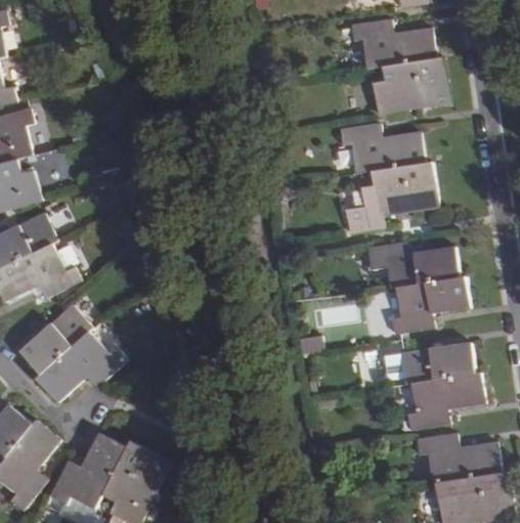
[(0,57),(7,56),(0,28),(8,26),(5,10),(0,11),(0,57)]
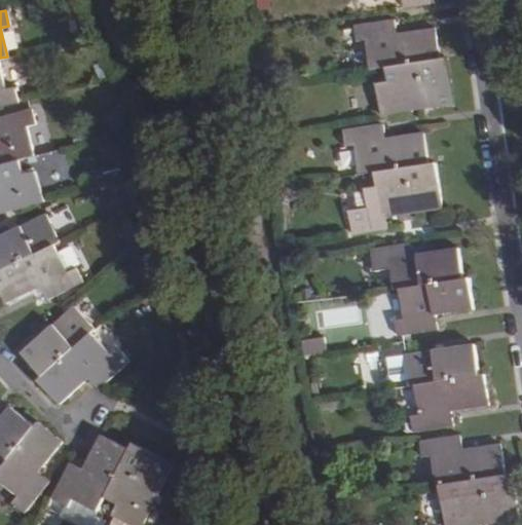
[(367,69),(383,66),(437,58),(432,27),(395,33),(392,17),(350,25),(352,39),(362,38),(367,69)]
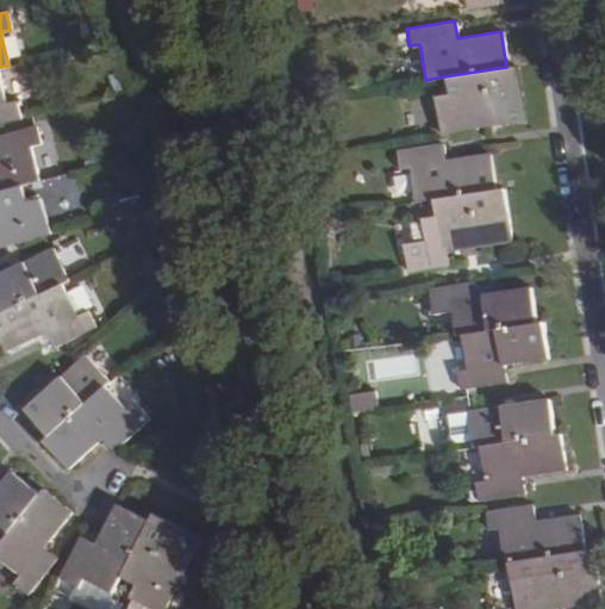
[(506,67),(444,76),(447,93),(432,95),(438,134),(522,119),(513,66),(506,67)]
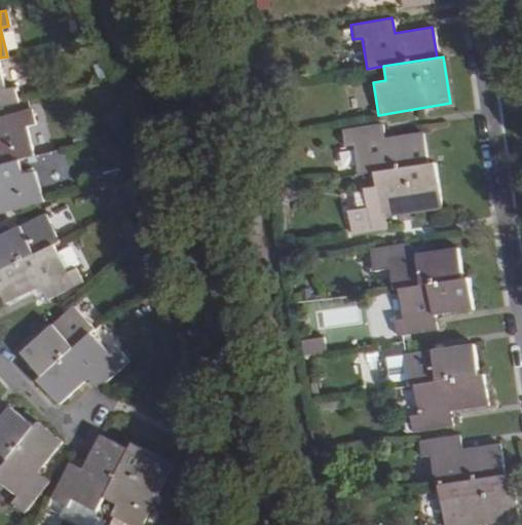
[(0,103),(15,101),(12,85),(3,86),(0,72),(0,103)]
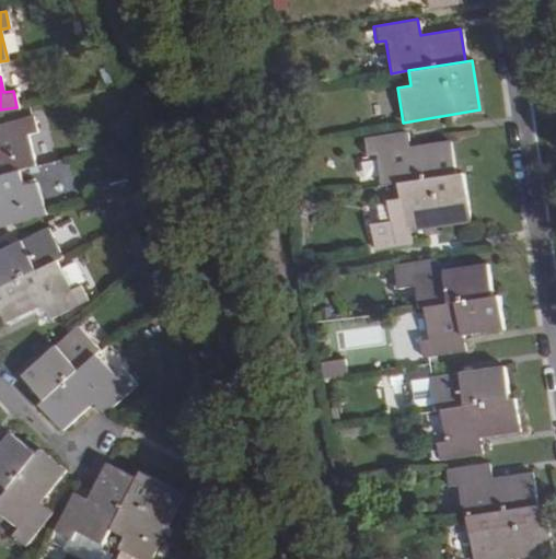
[(0,174),(19,170),(35,165),(26,132),(34,129),(31,115),(0,123),(0,174)]
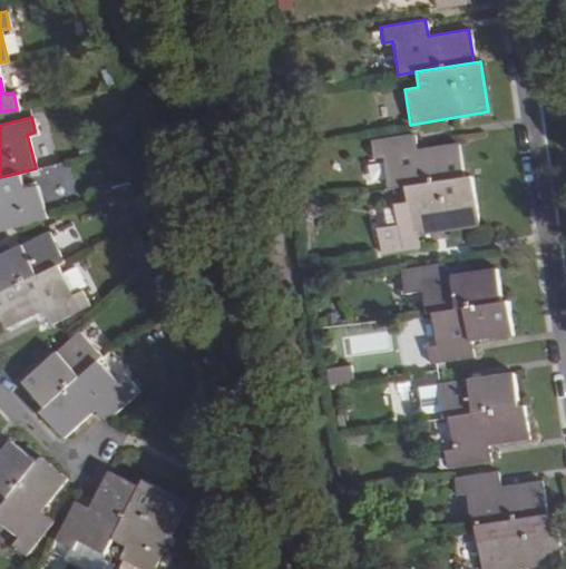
[(387,188),(405,186),(461,176),(456,143),(415,149),(411,134),(369,140),(371,157),(381,156),(387,188)]
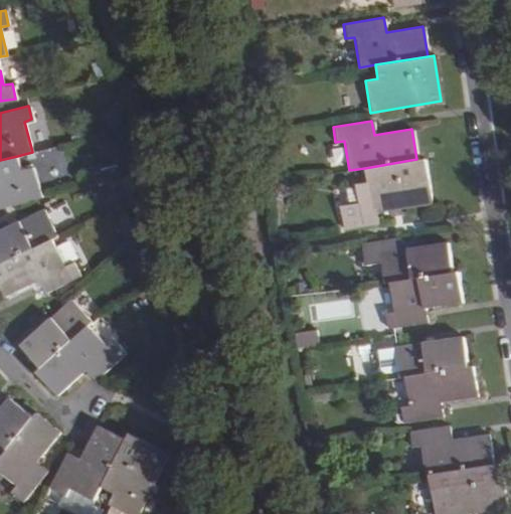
[(60,152),(40,153),(42,177),(62,175),(60,152)]
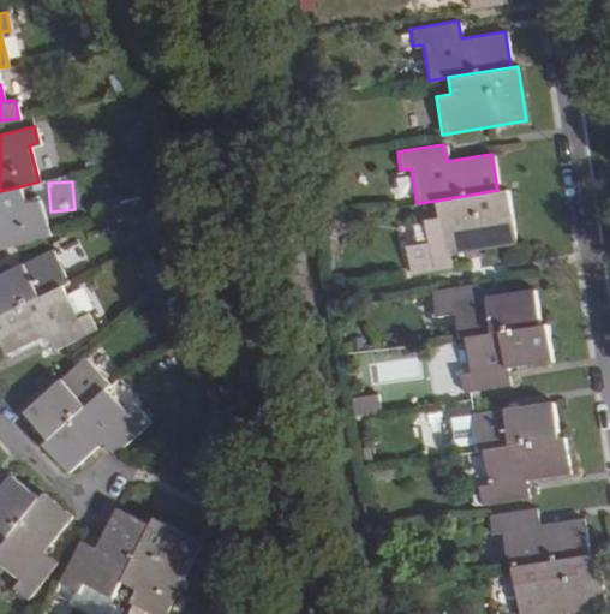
[(25,203),(21,186),(0,191),(0,246),(47,233),(39,200),(25,203)]
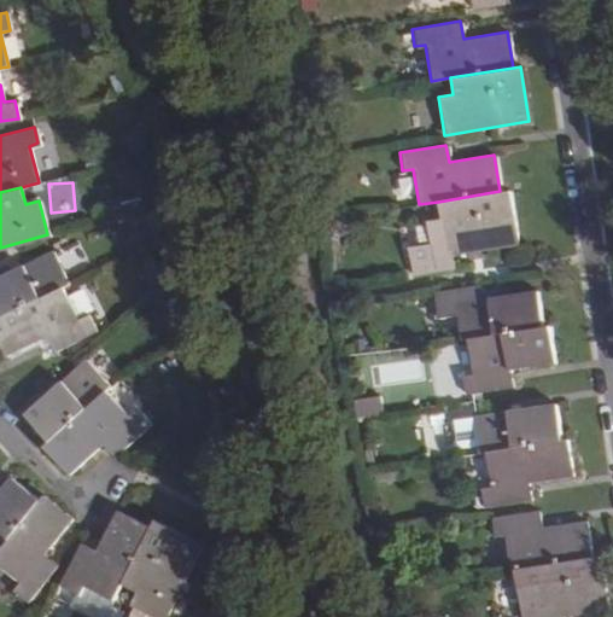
[(500,191),(438,202),(441,217),(426,220),(432,257),(517,243),(508,190),(500,191)]
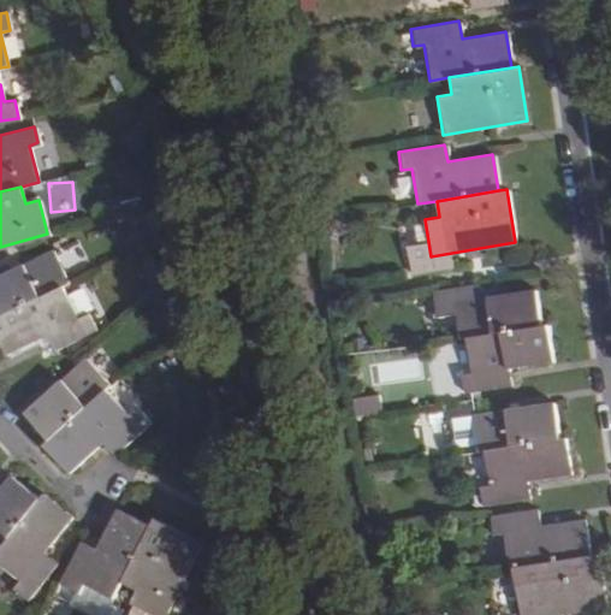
[(0,314),(61,285),(69,282),(52,249),(0,275),(0,314)]
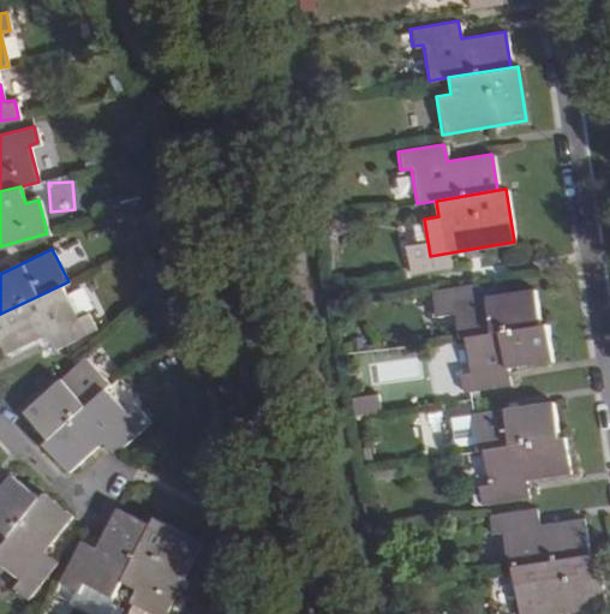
[(456,338),(465,337),(539,326),(533,288),(484,296),(482,284),(436,291),(438,305),(452,304),(456,338)]
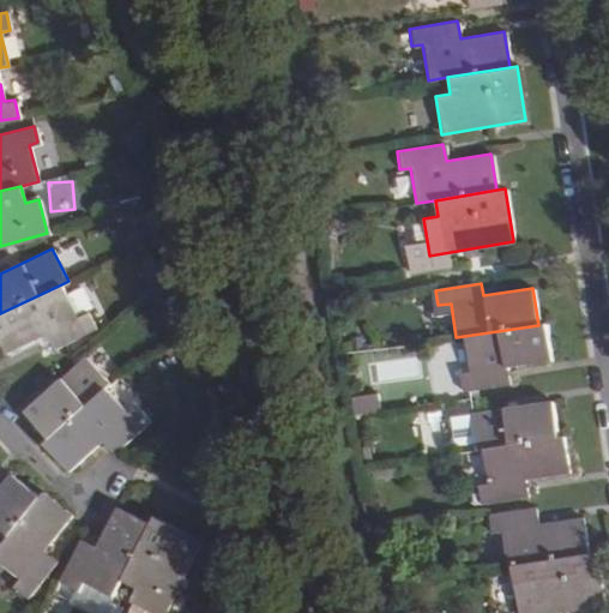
[(61,284),(0,313),(0,348),(4,355),(44,335),(52,349),(94,328),(86,312),(77,317),(61,284)]
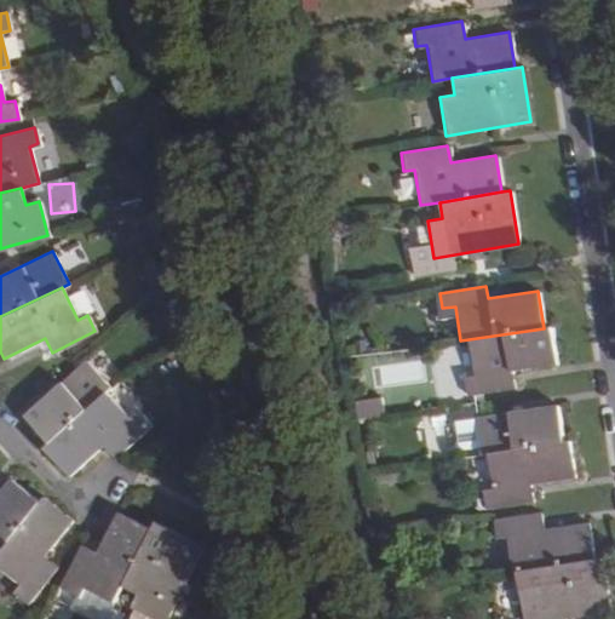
[(544,328),(469,339),(475,376),(463,377),(465,395),(512,388),(510,370),(555,362),(549,327),(544,328)]
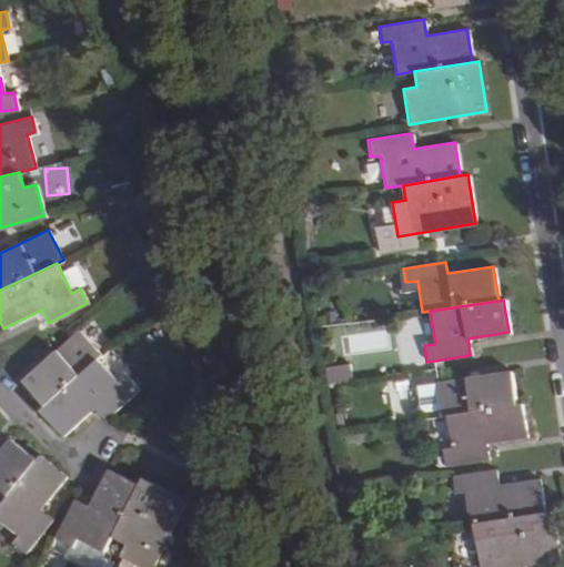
[(21,380),(44,405),(96,360),(100,355),(77,330),(21,380)]
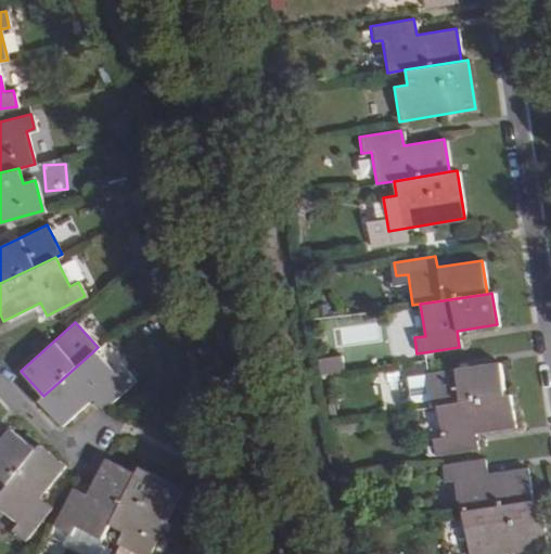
[(90,398),(93,401),(102,410),(133,382),(123,369),(115,375),(93,351),(43,396),(39,399),(62,423),(90,398)]
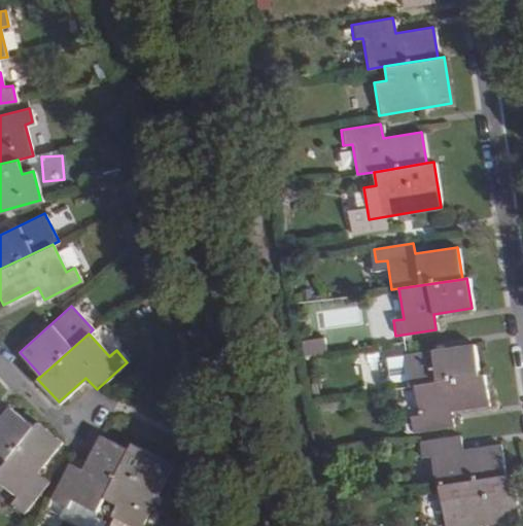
[(304,342),(307,356),(327,352),(324,337),(304,342)]
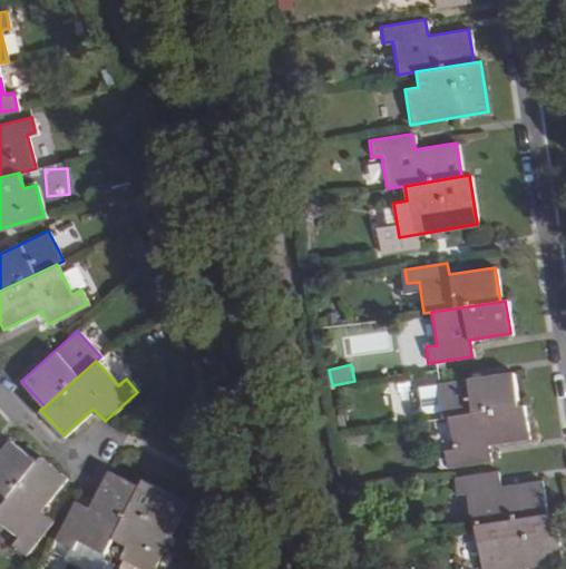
[(440,417),(448,415),(516,405),(511,372),(465,380),(462,368),(420,373),(422,386),(436,384),(440,417)]
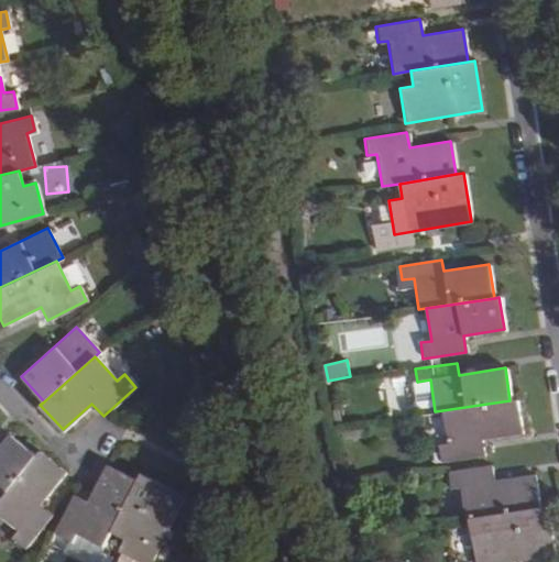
[(510,400),(442,410),(448,444),(438,445),(440,461),(483,454),(481,439),(521,432),(515,399),(510,400)]
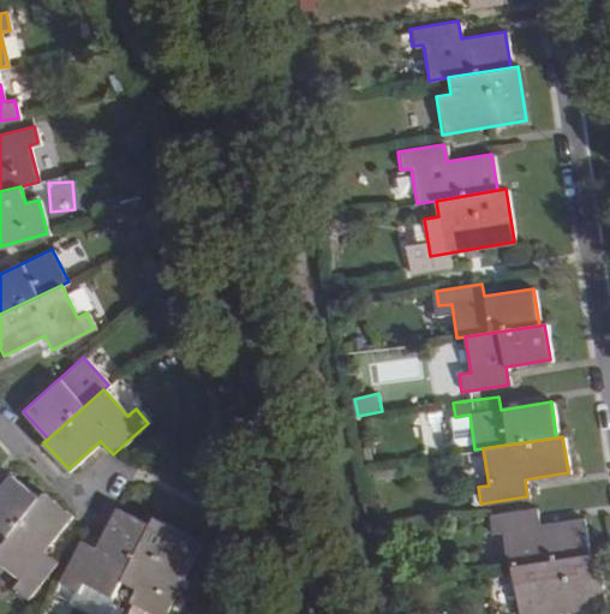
[(0,544),(39,499),(10,476),(0,487),(0,544)]
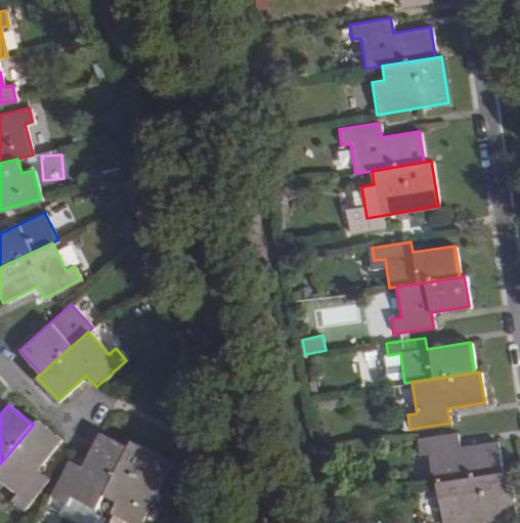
[(37,420),(33,425),(0,464),(0,480),(15,493),(10,500),(23,511),(47,480),(36,470),(60,439),(37,420)]
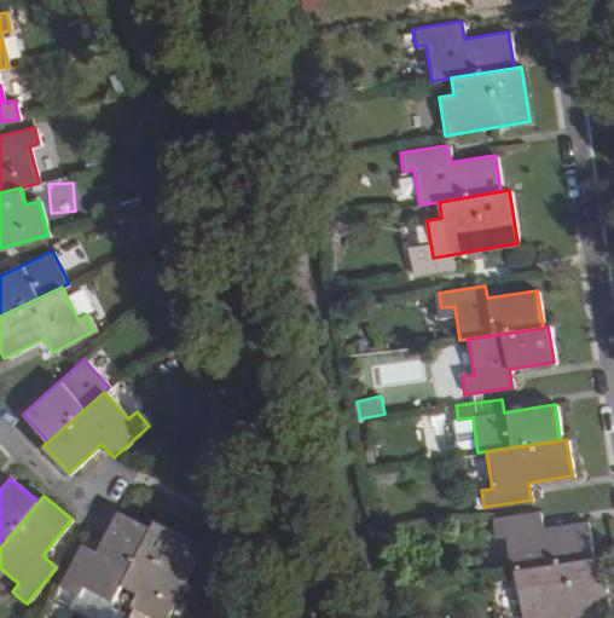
[(510,570),(515,569),(591,558),(586,521),(540,527),(538,510),(491,518),(493,537),(504,536),(510,570)]
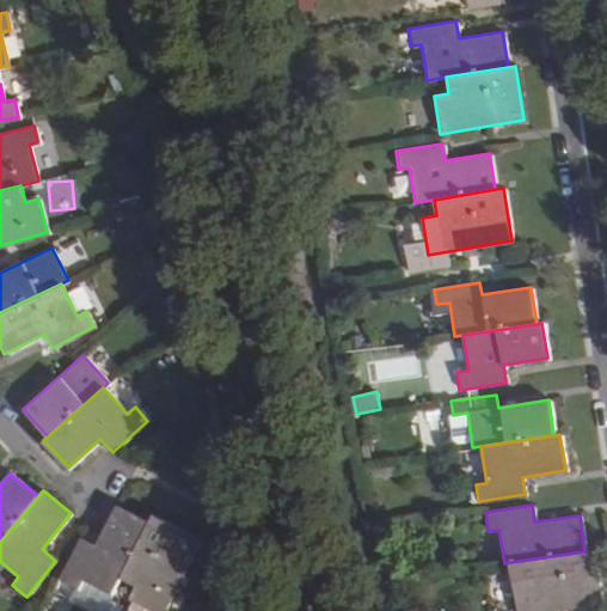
[(110,594),(118,578),(147,523),(115,506),(94,547),(79,538),(57,580),(78,591),(83,581),(110,594)]
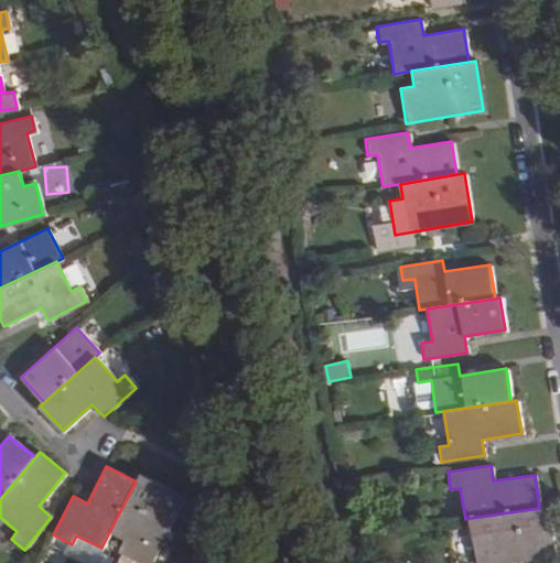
[(136,482),(109,532),(124,540),(118,552),(140,562),(149,562),(183,497),(140,475),(136,482)]
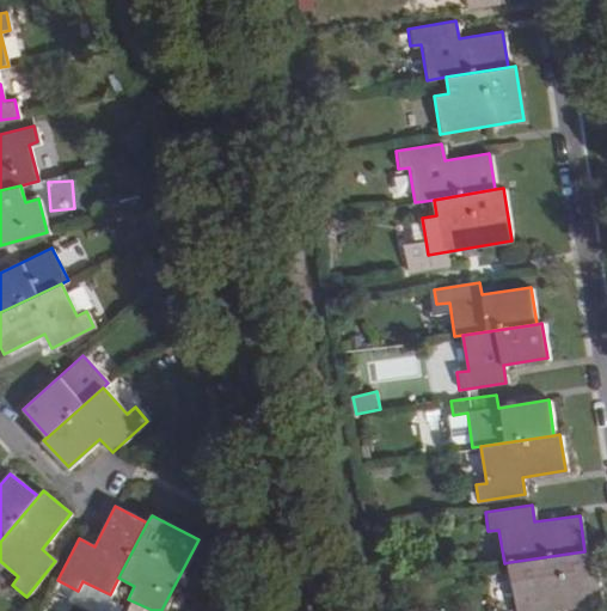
[(584,551),(509,562),(515,610),(545,610),(601,603),(592,550),(584,551)]
